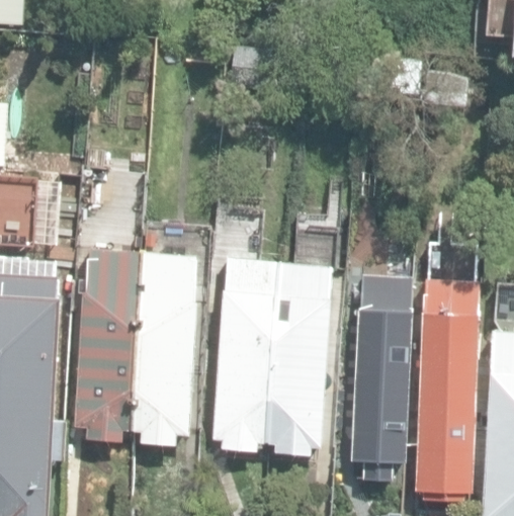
[(0,17),(20,19),(21,0),(0,0),(0,17)]
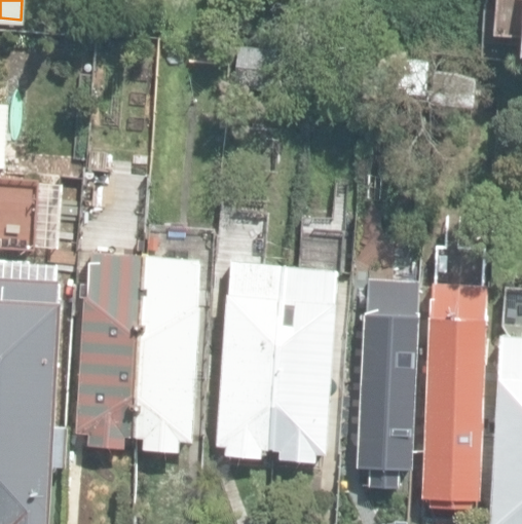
[(124,437),(134,438),(145,257),(91,254),(88,298),(83,298),(74,433),(88,434),(88,446),(123,449),(124,437)]
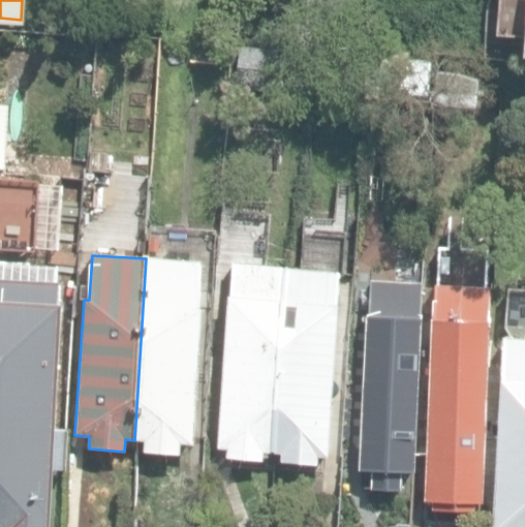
[(146,258),(134,440),(145,440),(145,453),(180,455),(181,442),(192,442),(201,308),(195,308),(198,262),(146,258)]
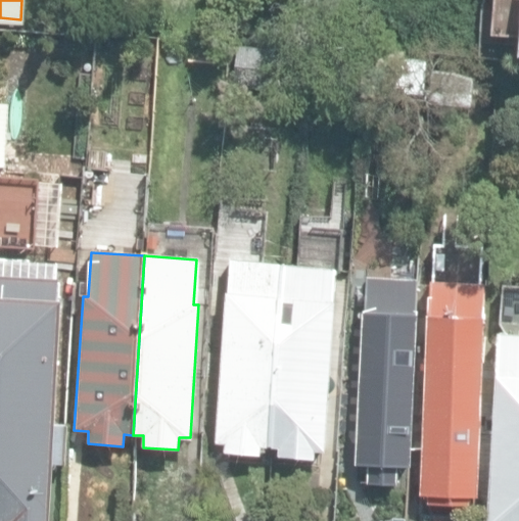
[(49,520),(53,464),(64,465),(66,426),(54,425),(61,300),(57,300),(58,280),(55,280),(56,265),(0,262),(0,520),(49,520)]
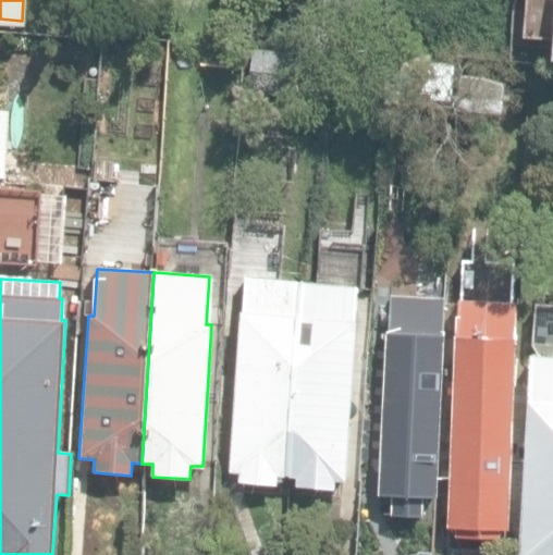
[(277,477),(285,478),(299,283),(243,279),(229,471),(240,472),(240,483),(277,485),(277,477)]
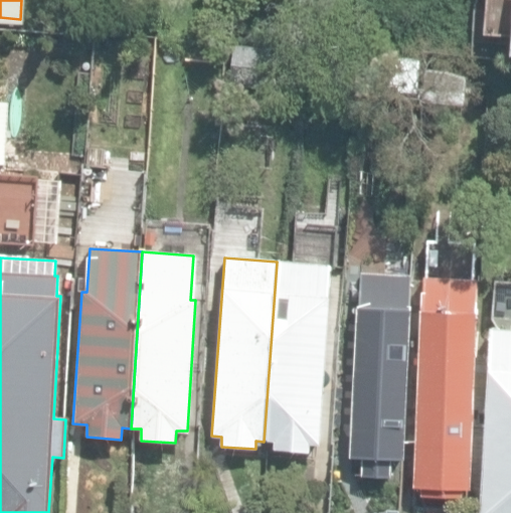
[(277,262),(264,442),(273,442),(273,450),(309,452),(309,443),(318,444),(328,266),(328,265),(277,262)]
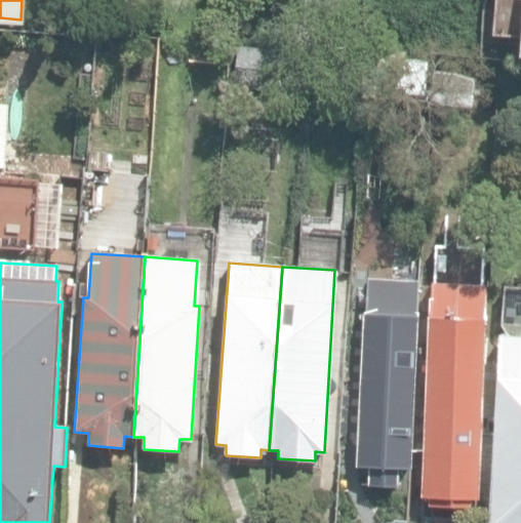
[(365,476),(398,477),(399,469),(409,470),(417,282),(364,280),(364,302),(359,302),(358,314),(361,315),(358,375),(354,375),(353,390),(357,390),(353,467),(366,468),(365,476)]
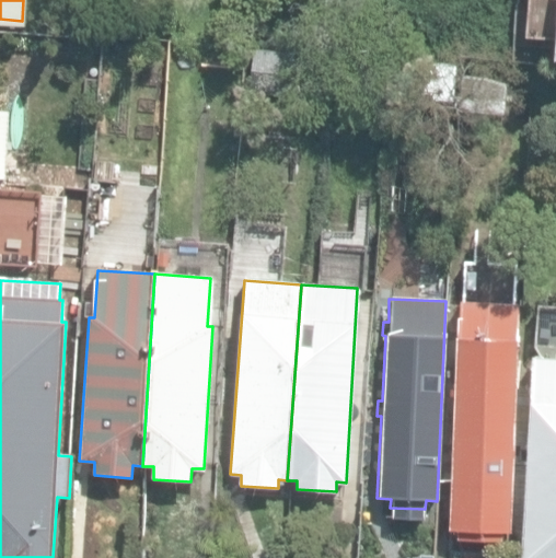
[(459,539),(498,542),(499,532),(507,532),(518,306),(460,303),(449,531),(459,531),(459,539)]
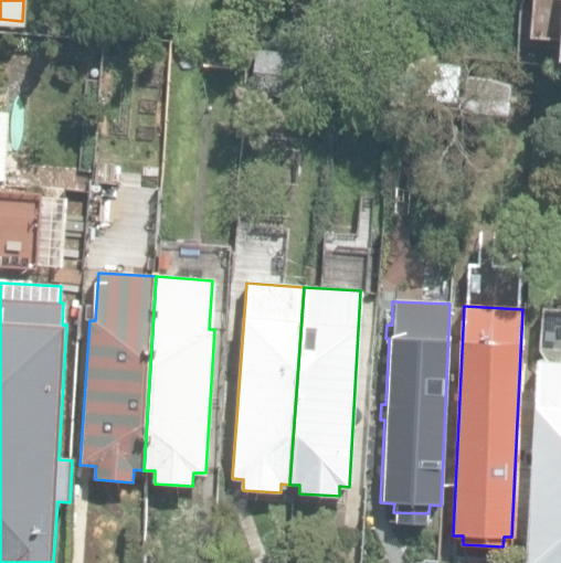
[(560,562),(560,362),(535,361),(524,562),(560,562)]
